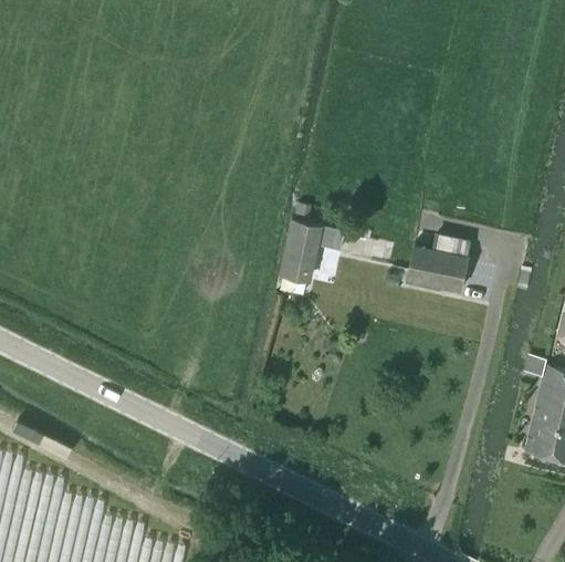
[(292,221),(280,278),(282,278),(305,283),(307,283),(307,282),(305,281),(309,264),(312,266),(312,263),(309,262),(312,247),(315,248),(315,246),(313,245),(316,229),(318,229),(318,227),(292,221)]
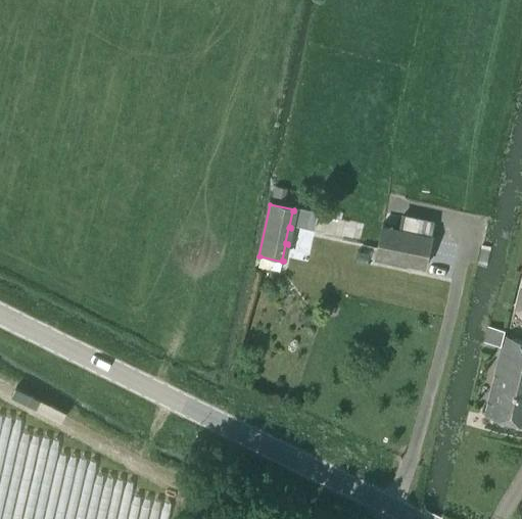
[(399,231),(383,228),(376,260),(426,271),(433,238),(399,231)]
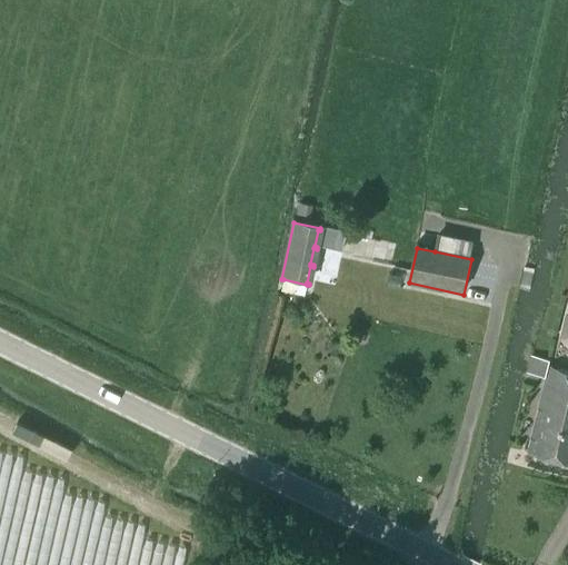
[(284,279),(280,293),(304,298),(307,285),(284,279)]
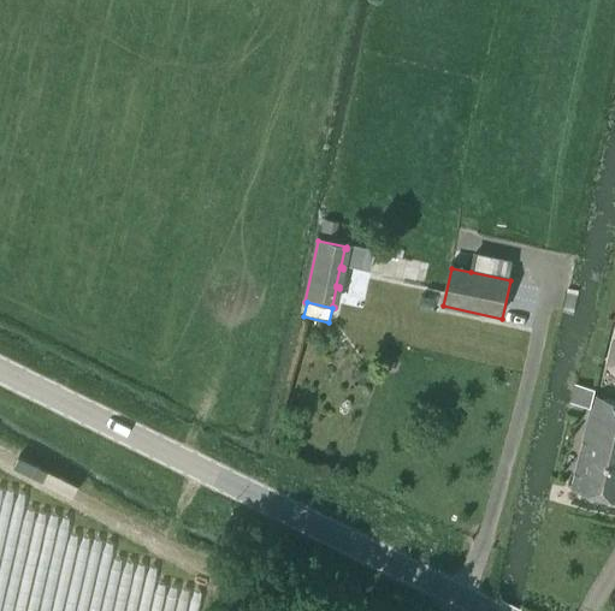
[(614,338),(611,339),(604,367),(614,377),(614,338)]
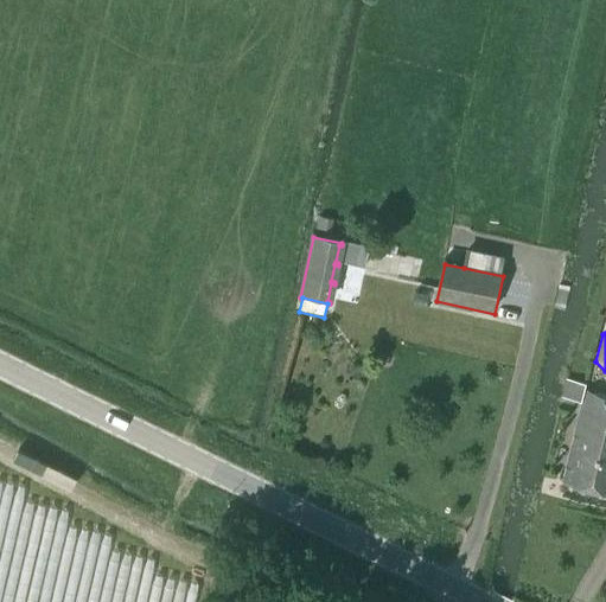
[(605,399),(585,395),(586,386),(566,382),(561,401),(581,405),(562,485),(605,494),(605,399)]
